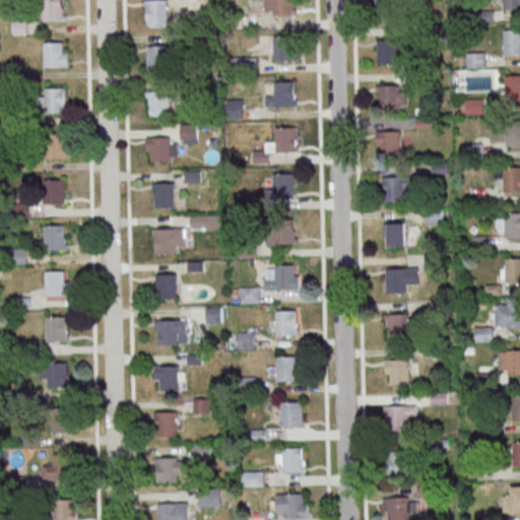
[(41,0),(61,0),(61,20),(42,20),(41,0)]
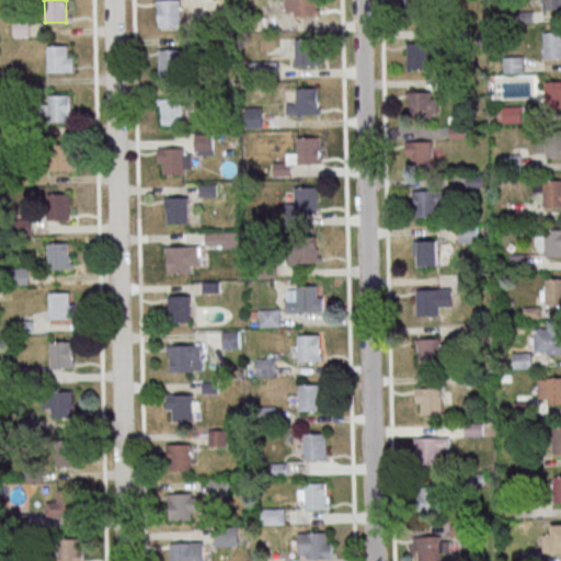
[(156,1),(178,0),(178,27),(157,27),(156,1)]
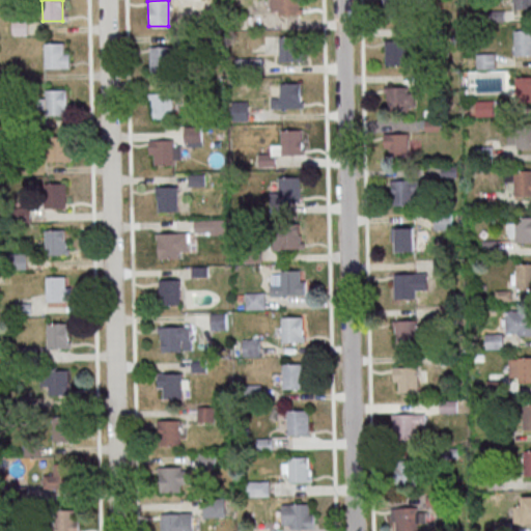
[(276,0),(297,0),(298,15),(277,15),(276,0)]
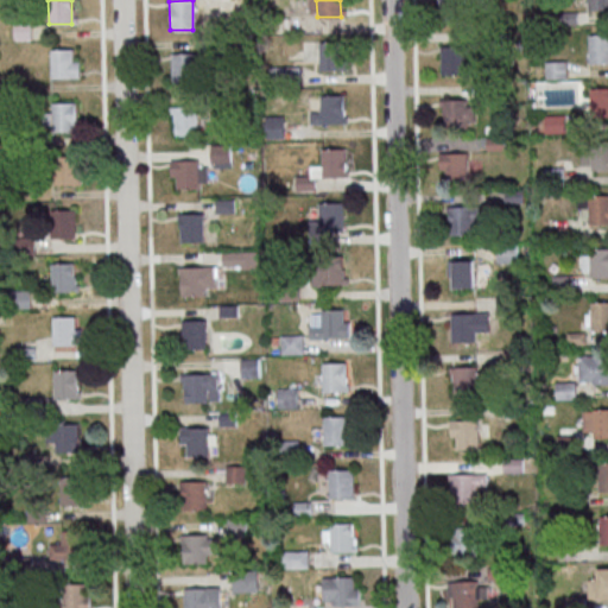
[(438,0),(462,0),(462,20),(438,21),(438,0)]
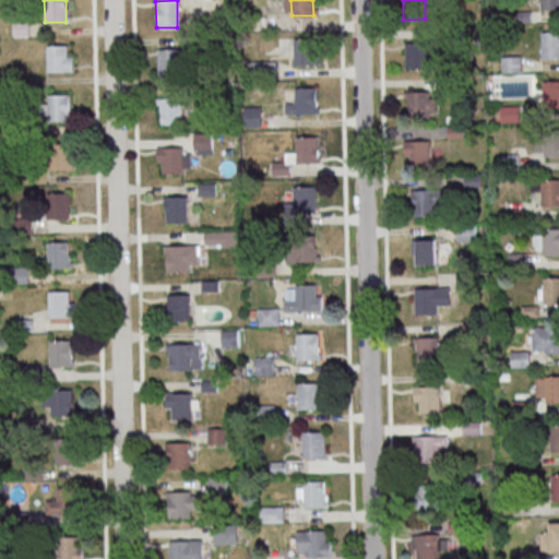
[(538,0),(558,0),(558,9),(538,9),(538,0)]
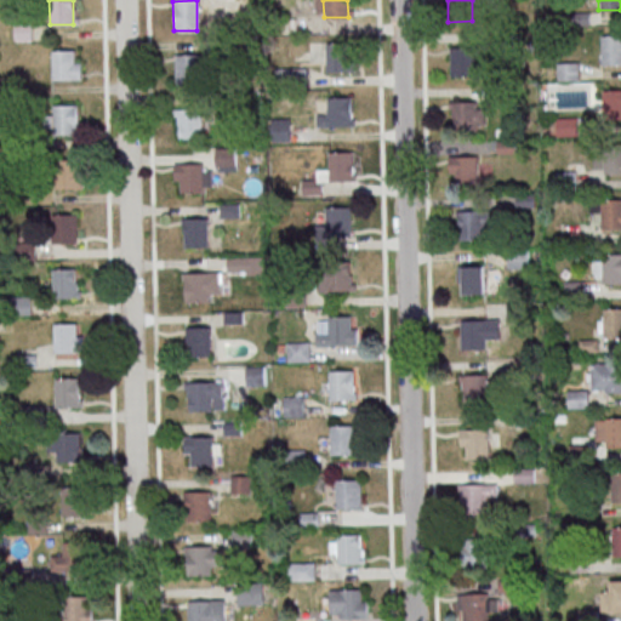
[(285,33),(305,33),(305,18),(285,18),(285,33)]
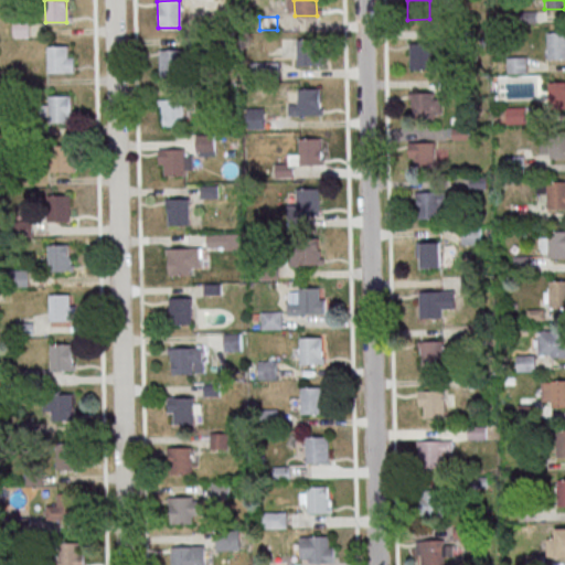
[(545,32),(564,31),(564,59),(546,59),(545,32)]
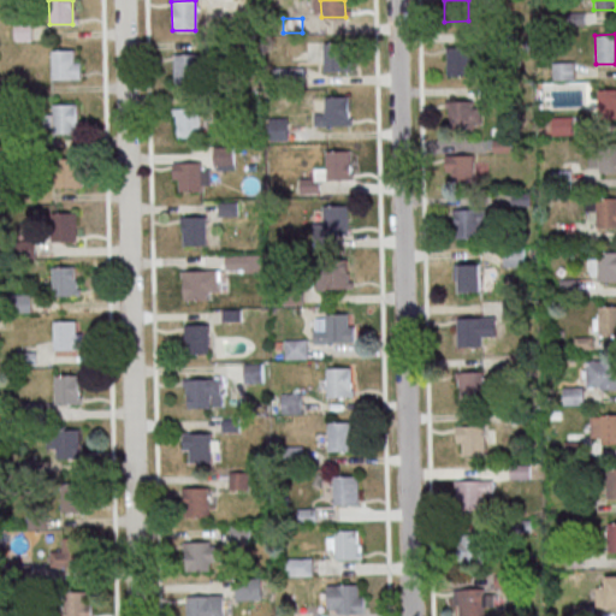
[(323,42),(345,41),(347,71),(323,72),(323,42)]
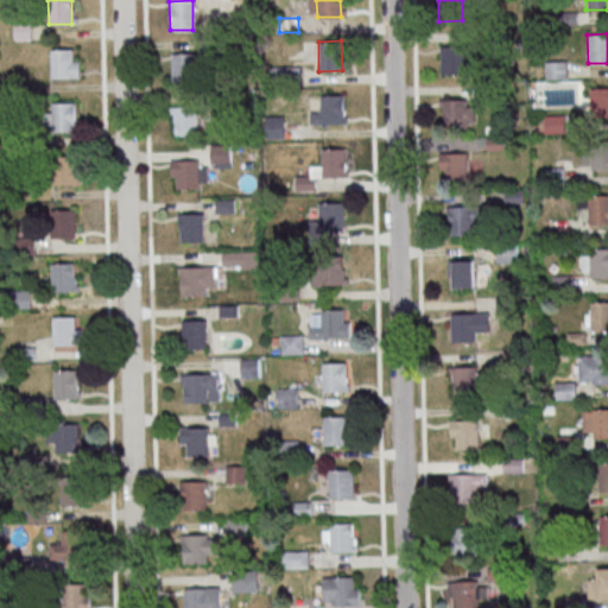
[(438,46),(462,45),(463,75),(439,76),(438,46)]
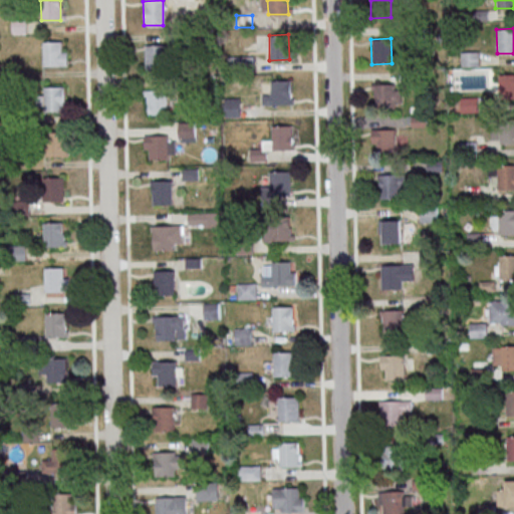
[(42,40),(62,40),(62,65),(42,65),(42,40)]
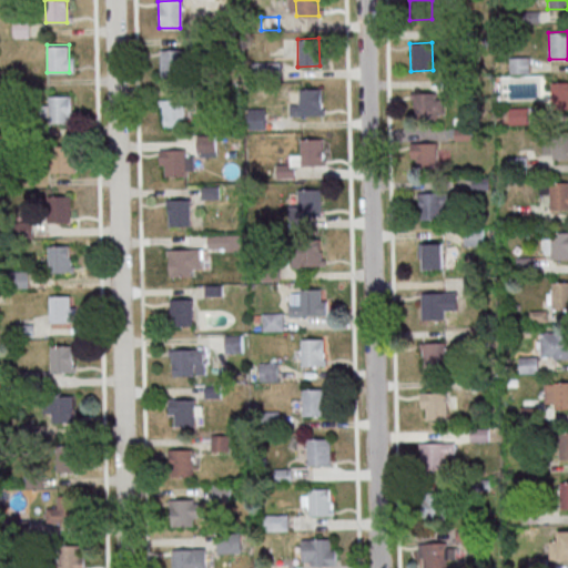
[(159,50),(181,49),(181,77),(160,78),(159,50)]
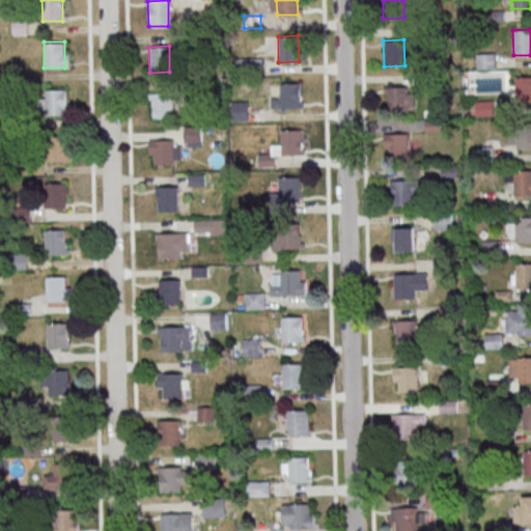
[(477,68),(497,67),(497,53),(477,53),(477,68)]
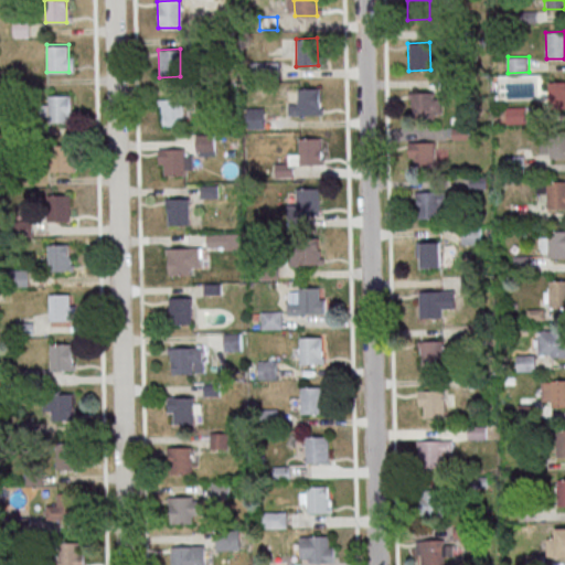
[(255,63),(255,76),(278,76),(278,63),(255,63)]
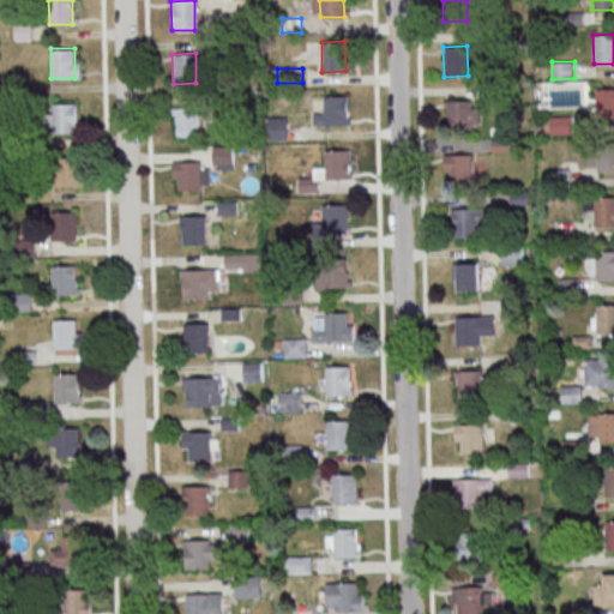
[(594,89),(613,89),(613,119),(594,119),(594,89)]
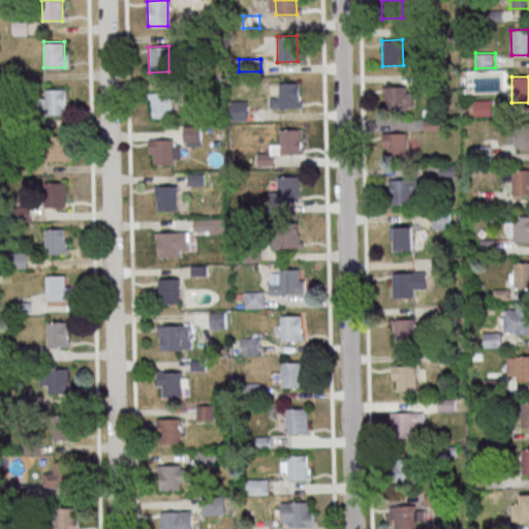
[(278,83),(299,82),(299,107),(278,109),(278,83)]
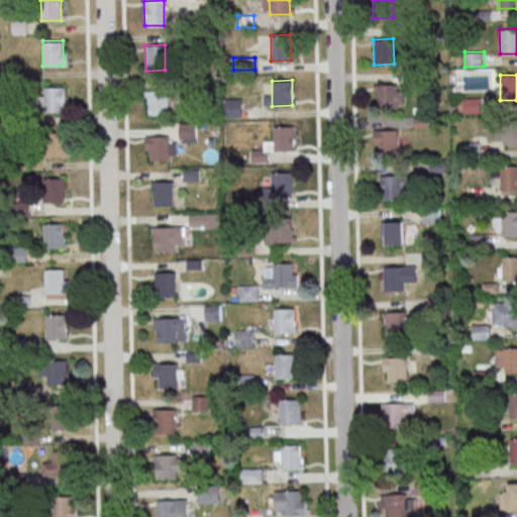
[(405,107),(405,84),(377,84),(377,107),(405,107)]
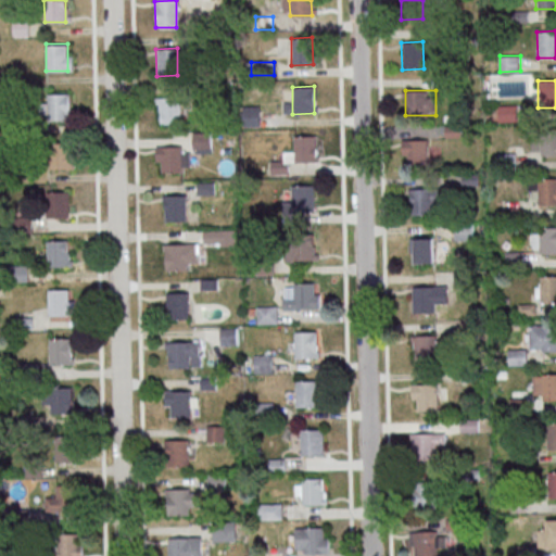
[(48,93),(70,93),(70,119),(48,121),(48,93)]
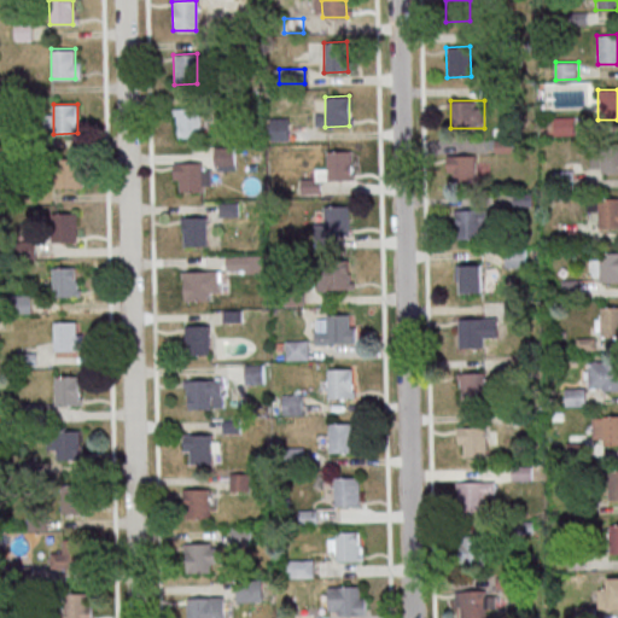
[(178,108),(178,138),(204,138),(204,108),(178,108)]
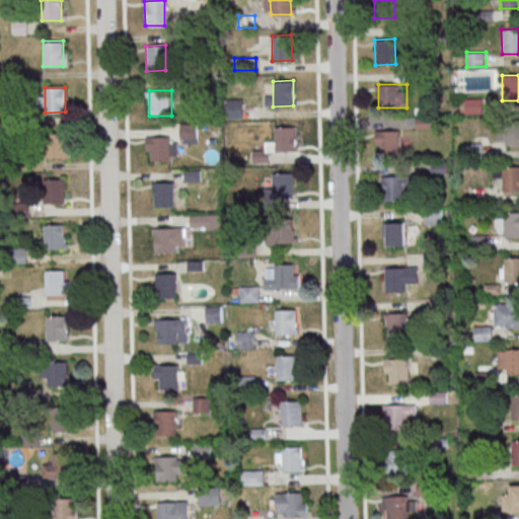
[(466,112),(484,112),(484,98),(466,98),(466,112)]
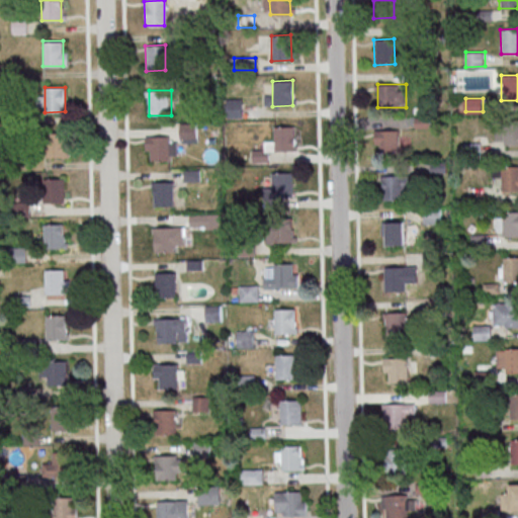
[(228,118),(243,117),(243,99),(228,99),(228,118)]
